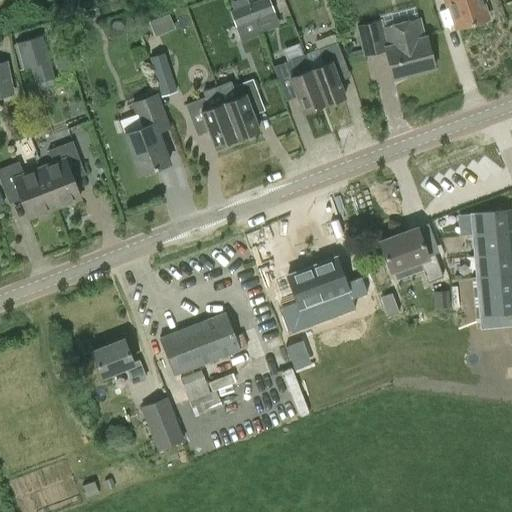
[(268,0),(257,0),(250,3),(256,19),(273,12),(268,0)]
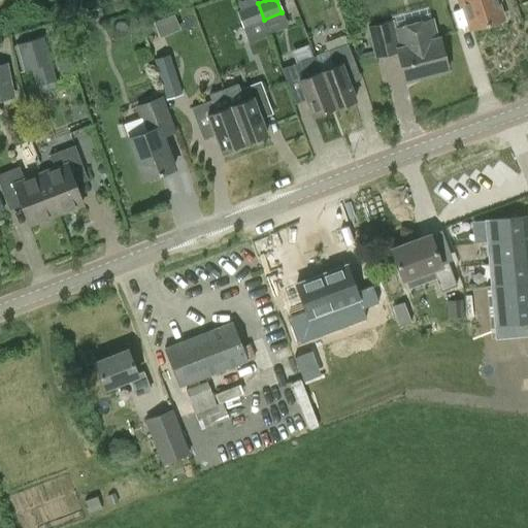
[(472,29),(502,19),(496,0),(497,0),(459,0),(461,6),(464,5),(472,29)]
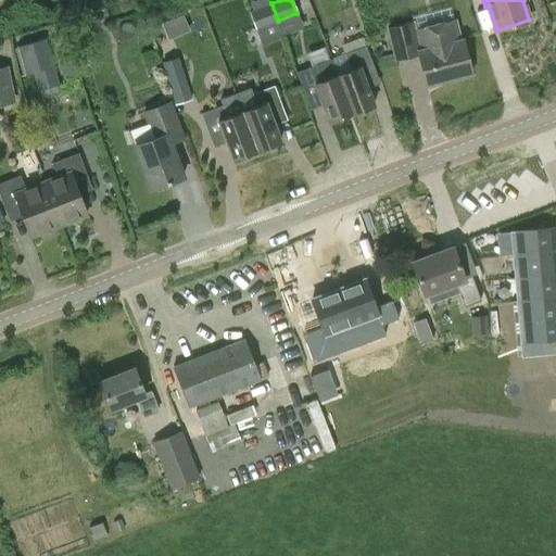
[(281,30),(272,3),(249,12),(260,38),(281,30)]
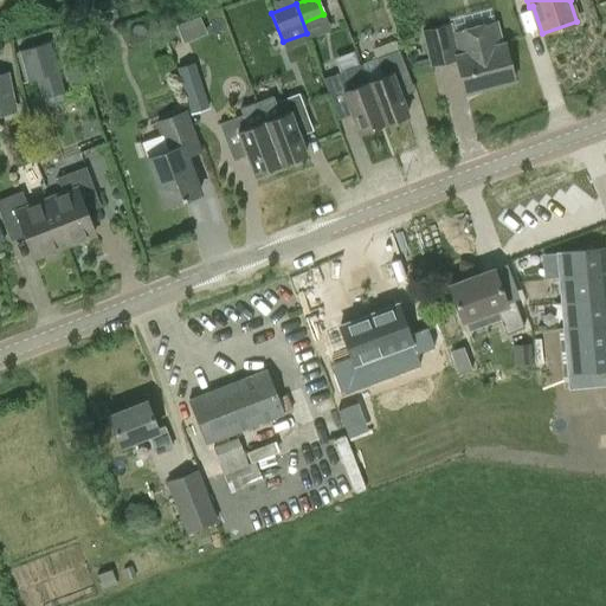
[(205,19),(180,26),(185,40),(210,33),(205,19)]
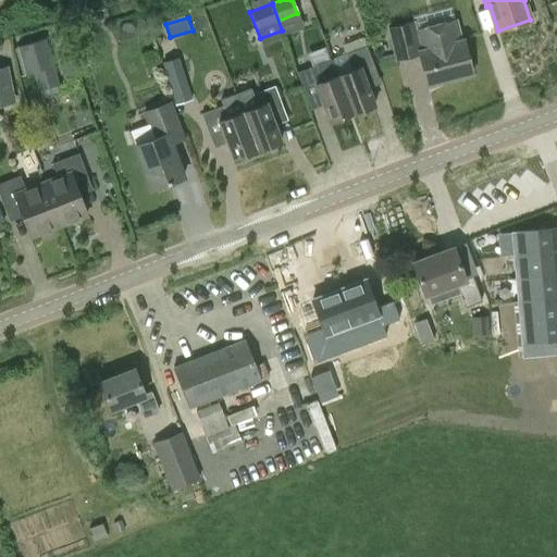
[(396,61),(420,54),(428,86),(472,75),(463,40),(462,40),(458,20),(418,29),(415,21),(387,28),(396,61)]
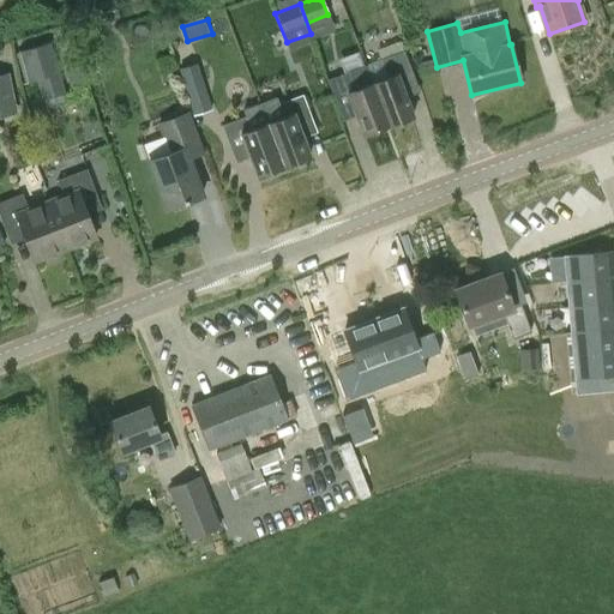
[(43,98),(65,92),(50,42),(19,50),(28,82),(37,79),(43,98)]
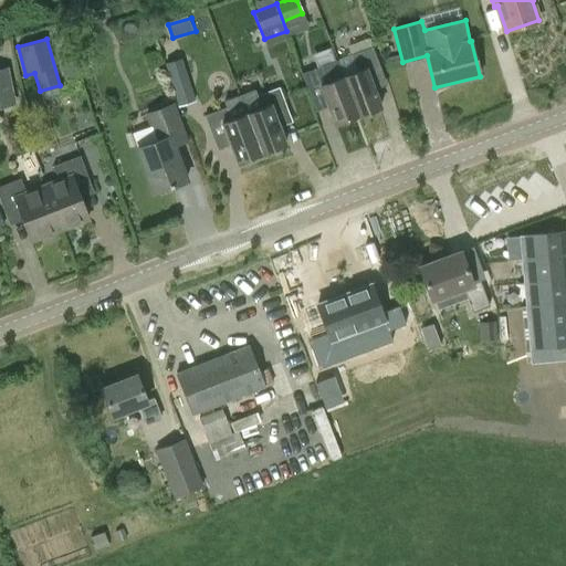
[(344,76),(358,116),(381,107),(375,90),(387,85),(373,48),(352,55),(357,72),(344,76)]
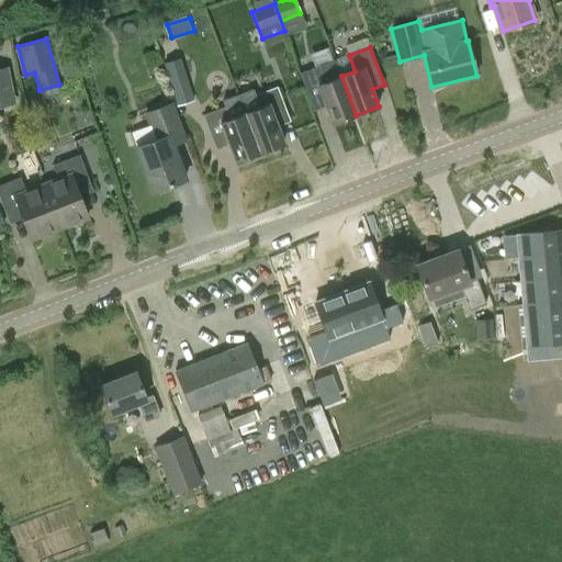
[(194,101),(184,69),(180,58),(164,64),(178,107),(194,101)]
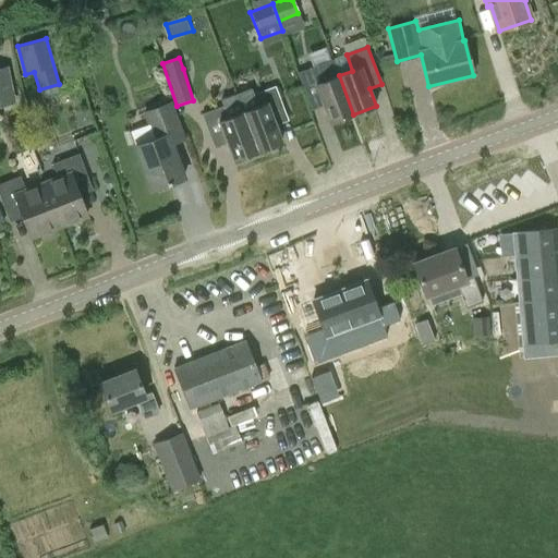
[(63,77),(80,73),(75,59),(59,63),(63,77)]
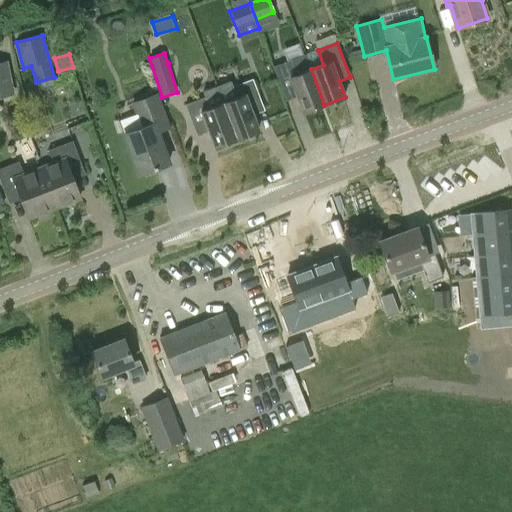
[(0,97),(14,94),(7,60),(0,61),(0,97)]
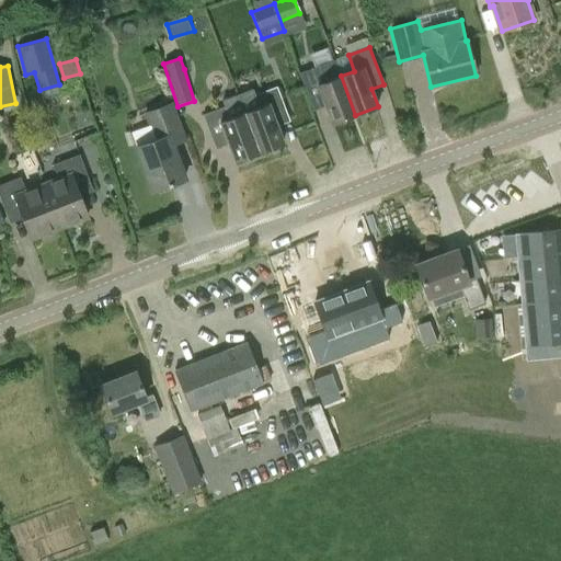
[(313,112),(325,106),(332,124),(355,115),(341,76),(327,81),(320,66),(299,73),(313,112)]
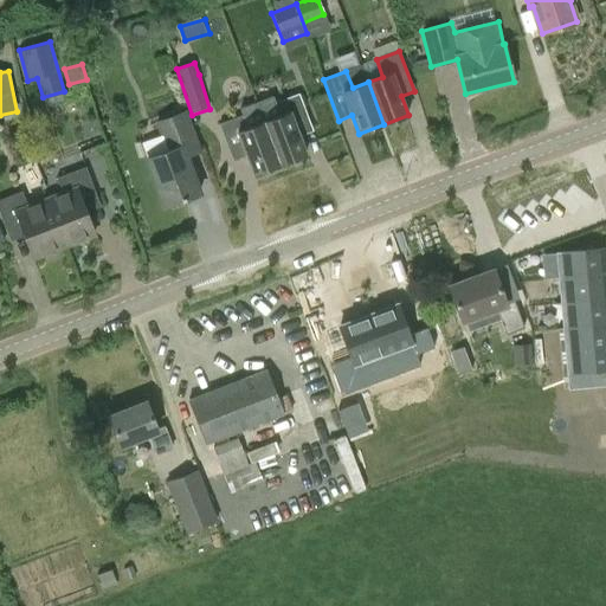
[(257,103),(278,165),(307,154),(301,136),(313,131),(300,95),(275,103),(272,97),(257,103)]
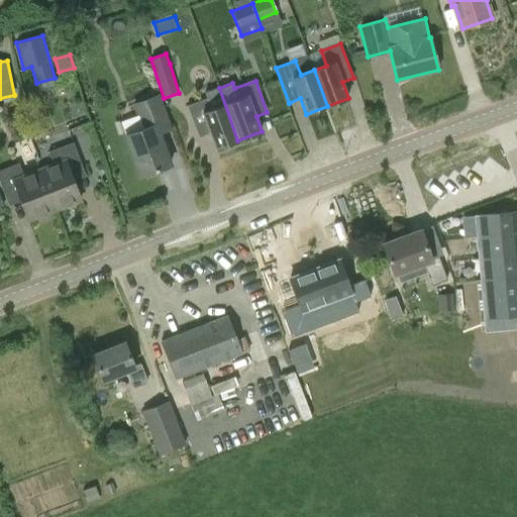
[(237,140),(219,88),(206,92),(208,98),(188,106),(199,137),(210,133),(216,148),(237,140)]
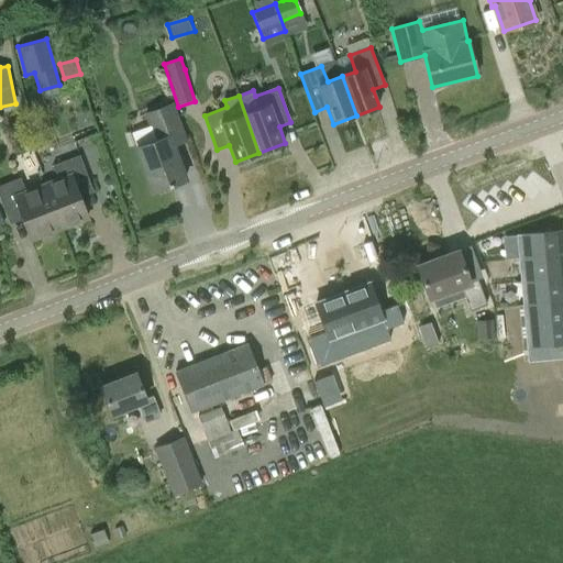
[(153,191),(186,179),(173,145),(185,141),(172,106),(146,114),(156,141),(138,147),(153,191)]
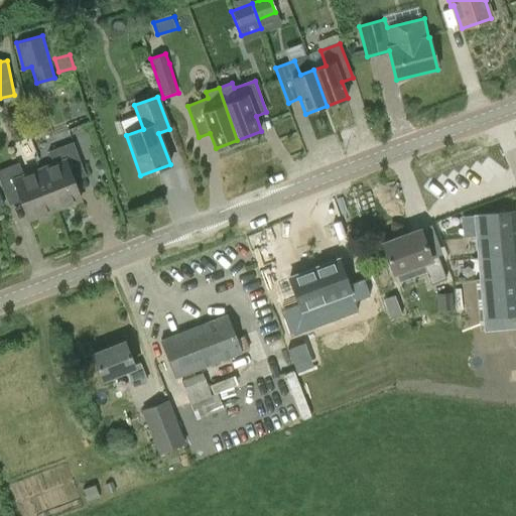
[(40,170),(54,209),(81,199),(75,180),(86,176),(74,142),(48,151),(53,165),(40,170)]
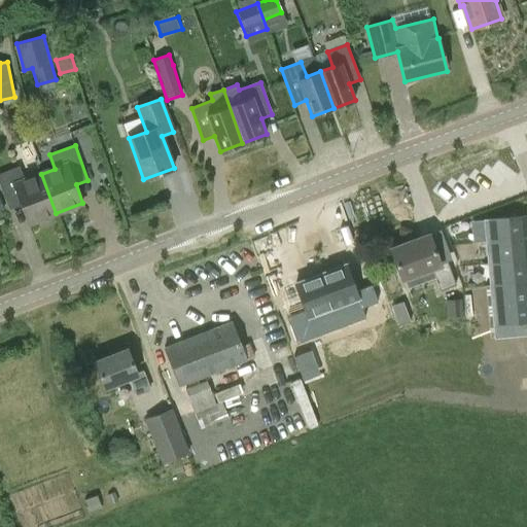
[(22,205),(29,223),(56,213),(41,174),(25,180),(20,167),(0,173),(0,185),(9,210),(22,205)]
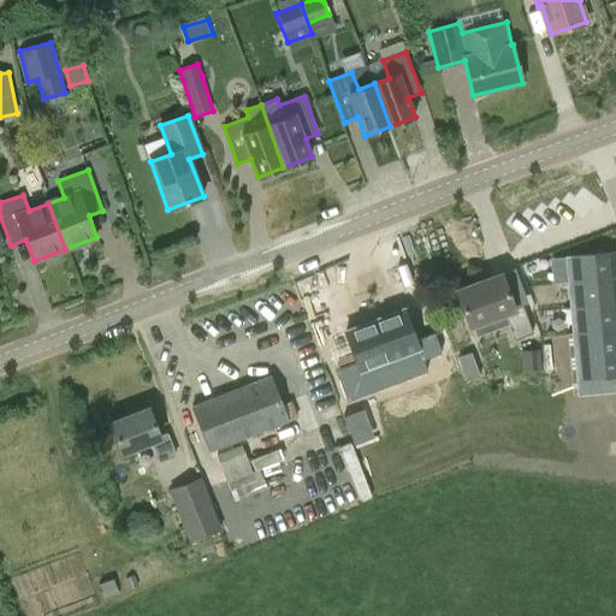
[(615,250),(564,256),(567,282),(615,277),(615,250)]
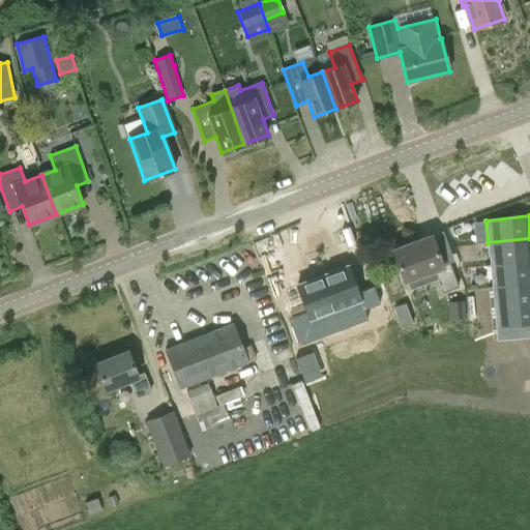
[(443,266),(441,260),(479,244),(471,222),(440,233),(440,234),(432,237),(432,236),(393,251),(405,281),(434,270),(442,293),(459,287),(449,264),(443,266)]
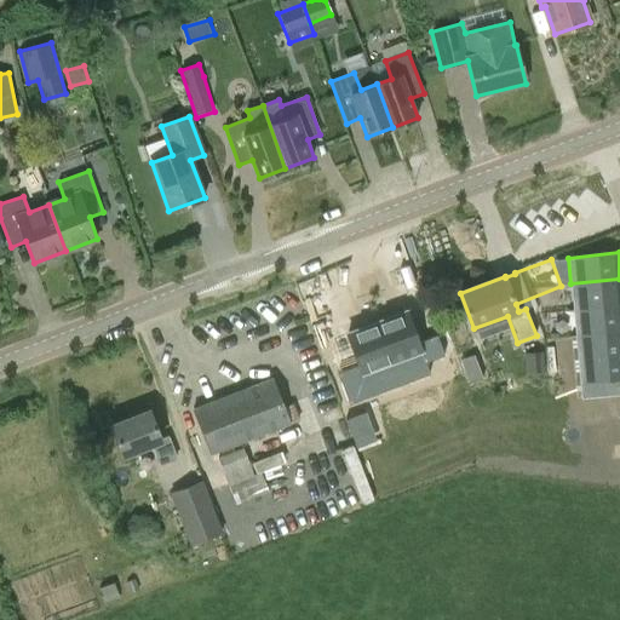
[(619,279),(570,283),(573,309),(619,304),(619,279)]
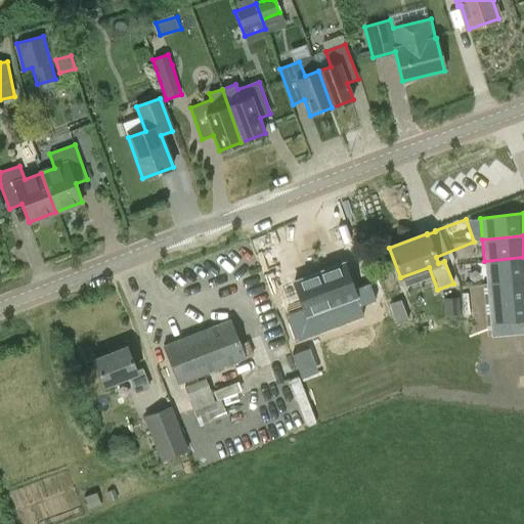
[(523,257),(484,261),(486,282),(523,278),(523,257)]
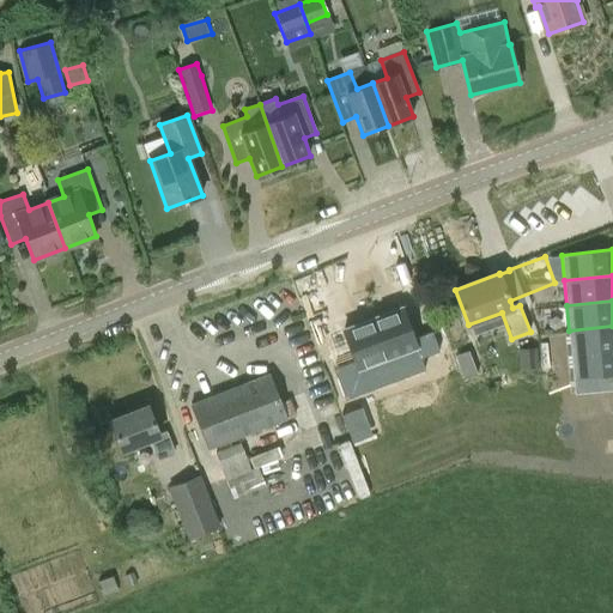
[(402,309),(374,320),(396,381),(425,370),(420,359),(439,352),(432,332),(413,339),(402,309)]
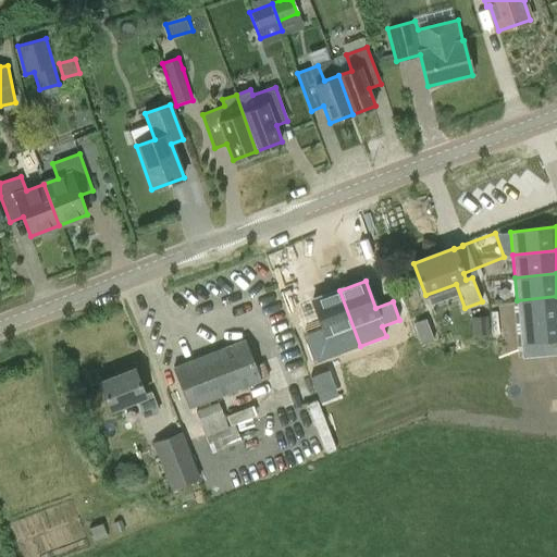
[(322,327),(306,334),(316,362),(360,346),(339,291),(312,300),(322,327)]
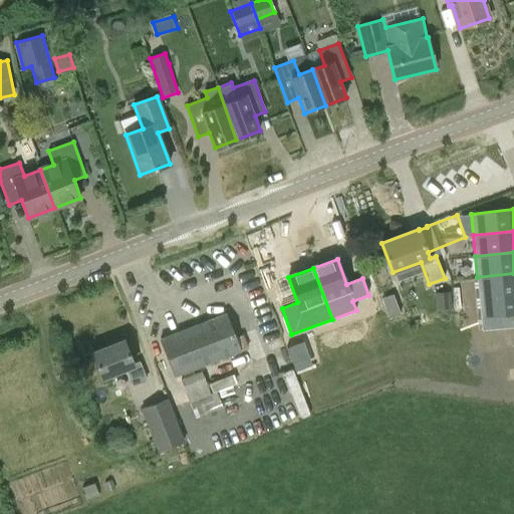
[(513,273),(477,277),(481,325),(513,322),(513,273)]
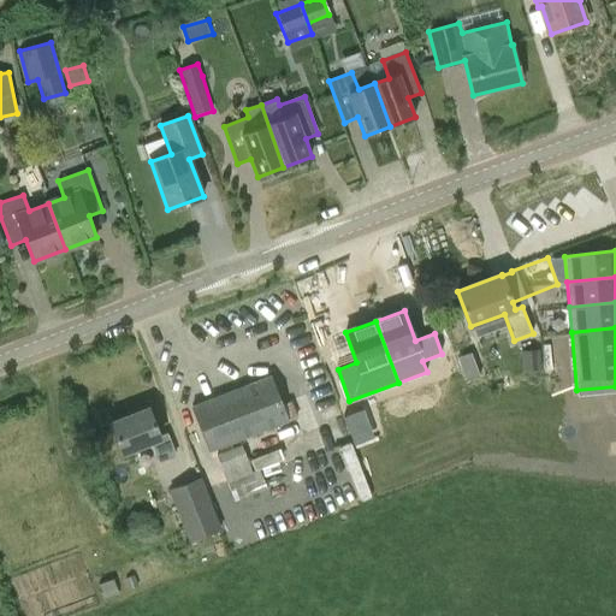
[(520,353),(522,372),(540,369),(539,351),(520,353)]
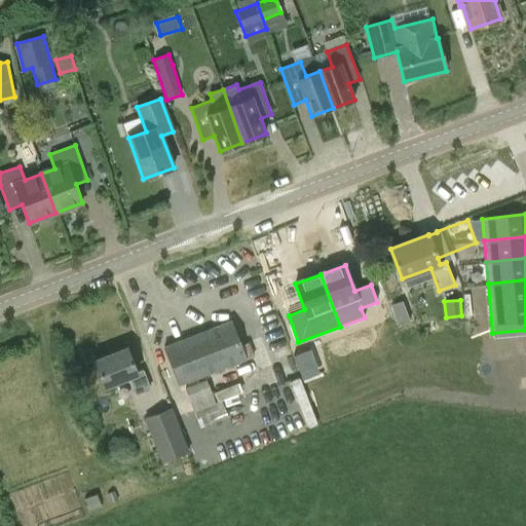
[(179,386),(248,360),(231,320),(163,346),(179,386)]
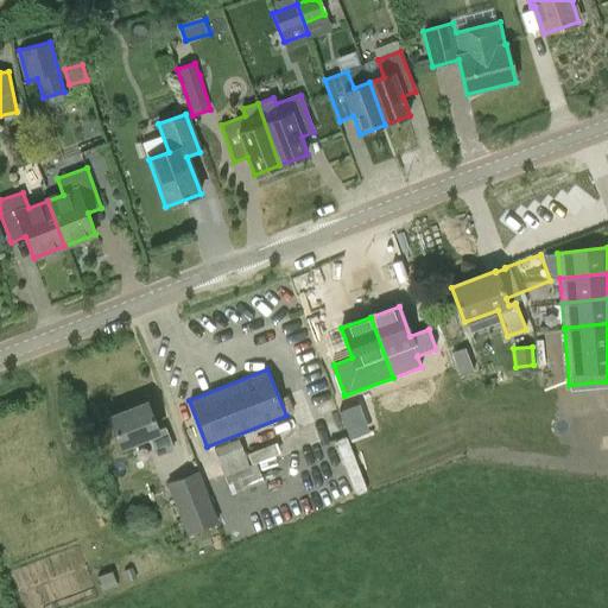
[(122,447),(149,437),(157,457),(175,450),(166,428),(158,430),(147,403),(111,417),(122,447)]
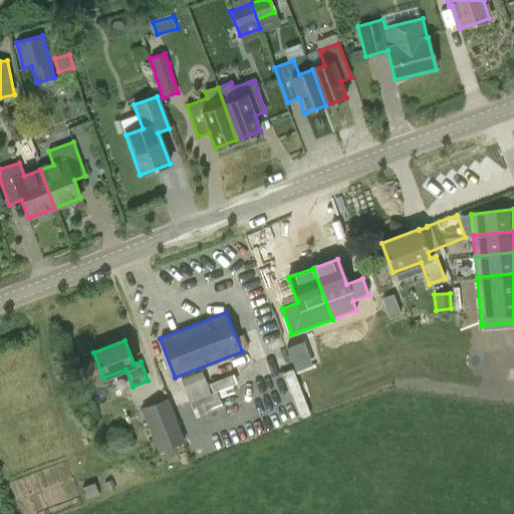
[(291,360),(308,353),(303,341),(286,347),(291,360)]
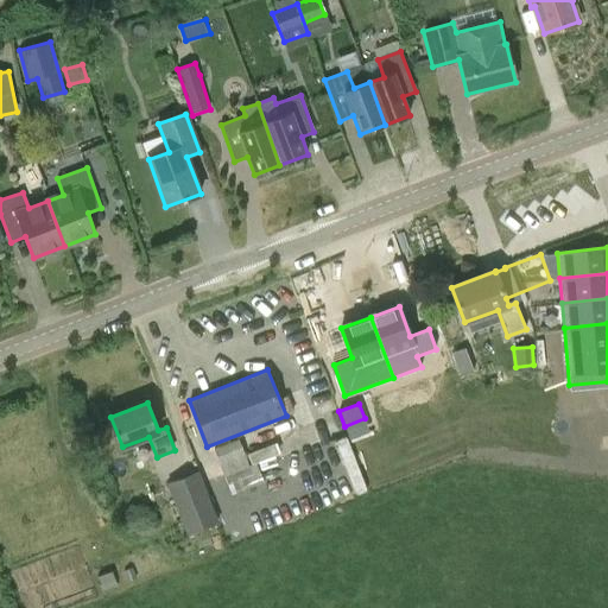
[(232,495),(264,483),(257,463),(249,466),(239,438),(215,449),(232,495)]
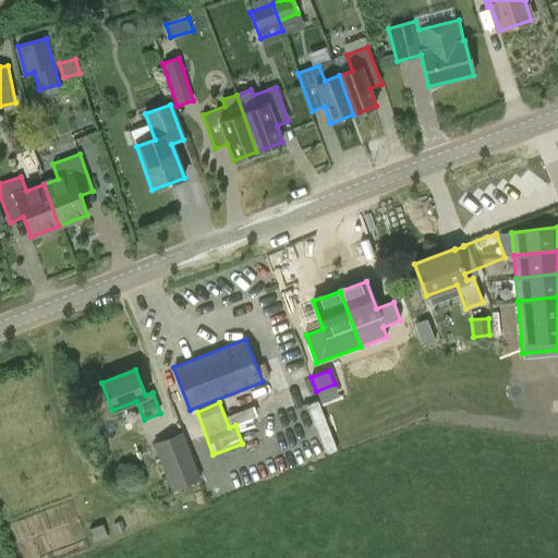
[(154,443),(171,489),(201,478),(182,432),(154,443)]
